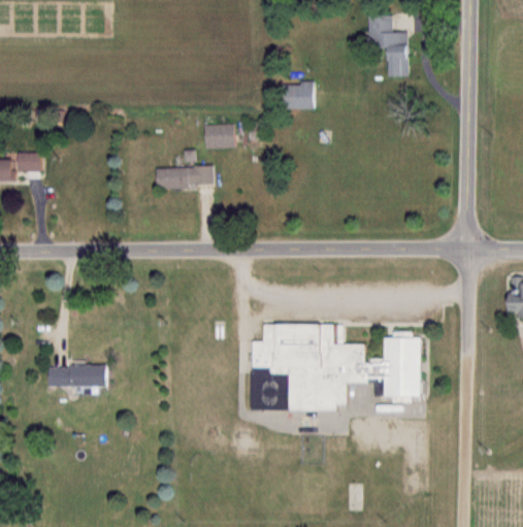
[(367,17),(394,17),(395,29),(411,29),(411,77),(387,77),(387,46),(368,47),(367,17)]
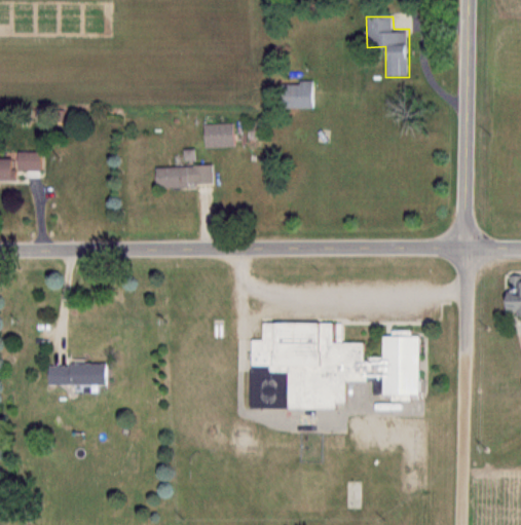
[(285,78),(314,78),(314,109),(285,109),(285,78)]
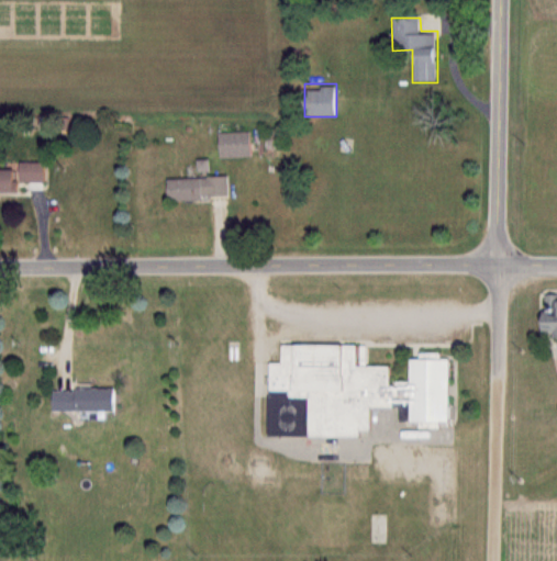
[(215,131),(248,130),(249,156),(216,157),(215,131)]
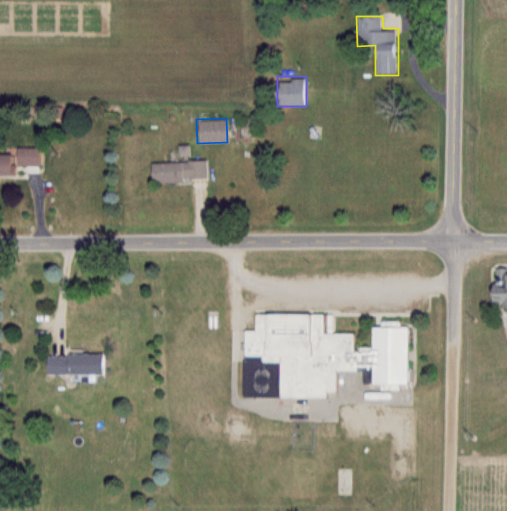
[(0,151),(10,152),(10,146),(41,147),(41,170),(19,170),(19,178),(0,177),(0,151)]
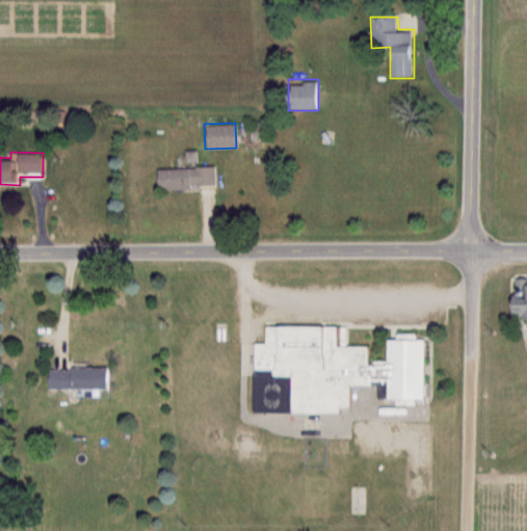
[(155,166),(213,162),(215,188),(157,192),(155,166)]
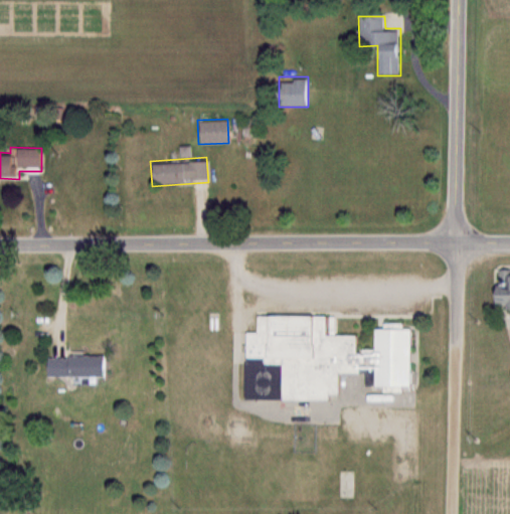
[(509,271),(498,271),(496,306),(509,306),(509,271)]
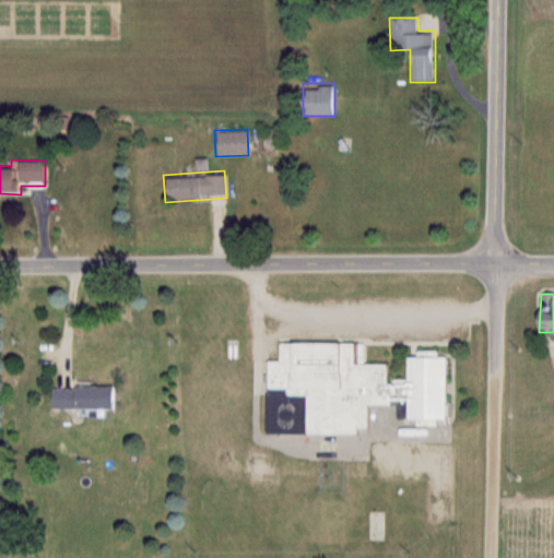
[(280,339),(367,339),(367,361),(389,361),(389,377),(404,377),(404,352),(451,352),(451,422),(404,422),(404,403),(369,403),(369,425),(354,425),(354,435),(262,435),(262,357),(280,357),(280,339)]
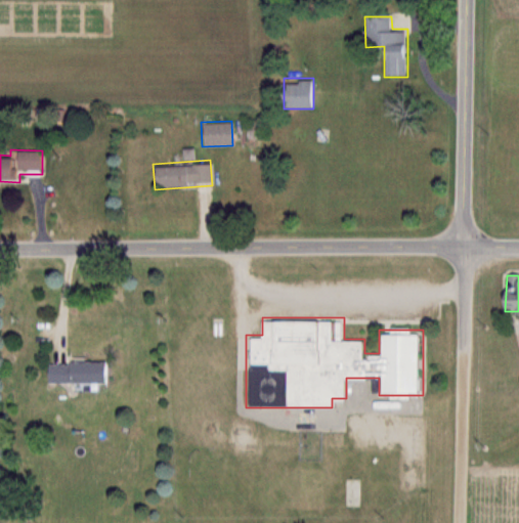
[(48,360),(105,361),(104,384),(47,383),(48,360)]
